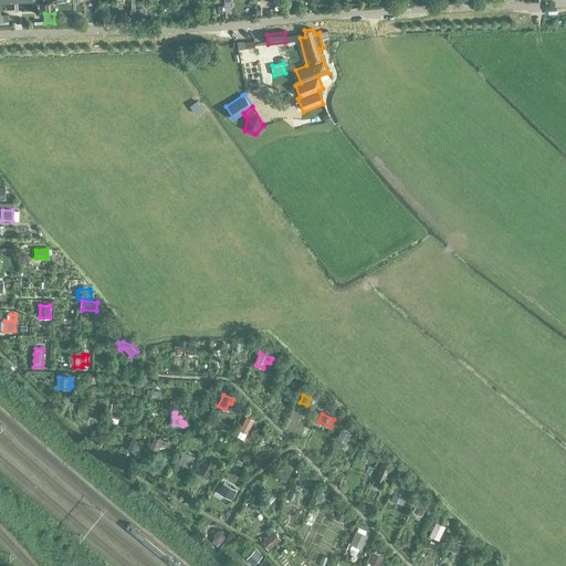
[(253,421),(245,418),(240,430),(248,433),(253,421)]
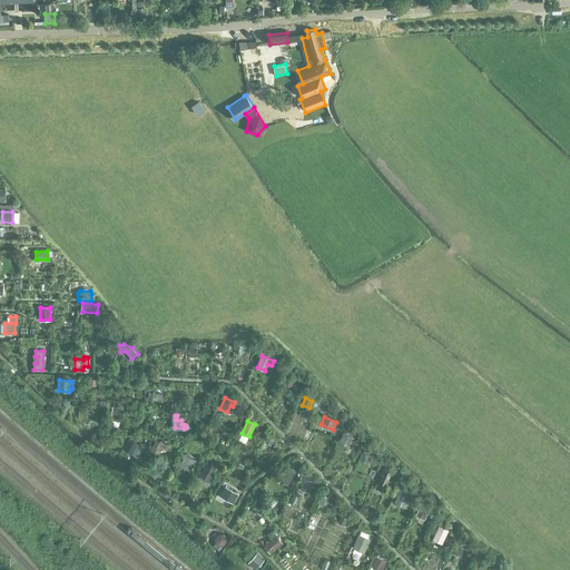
[(352,438),(344,434),(340,442),(349,445),(352,438)]
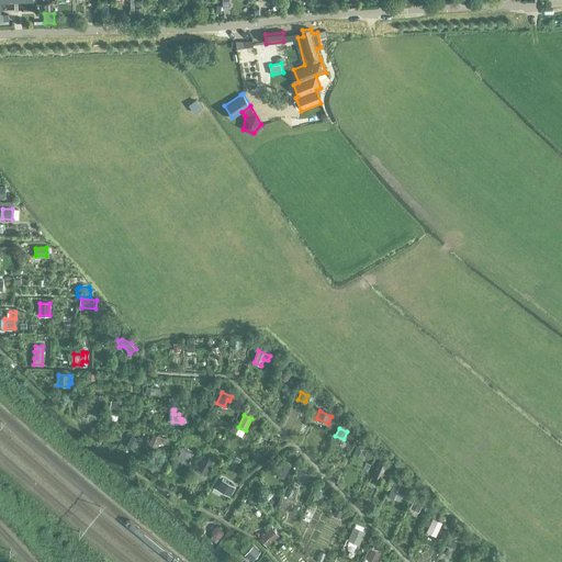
[(158,435),(153,433),(148,442),(157,446),(159,440),(164,442),(166,437),(160,436),(160,434),(158,434),(158,435)]
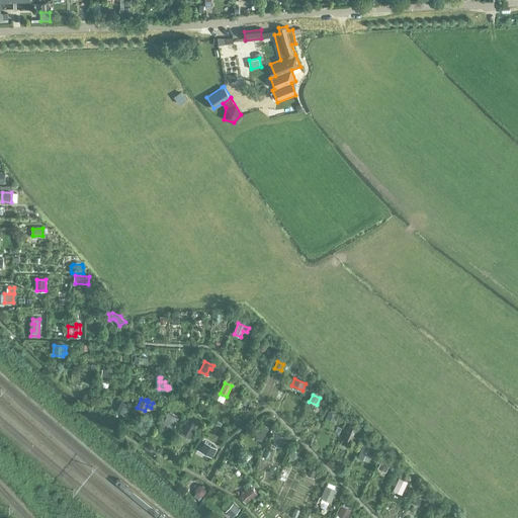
[(122,402),(117,411),(126,416),(132,407),(122,402)]
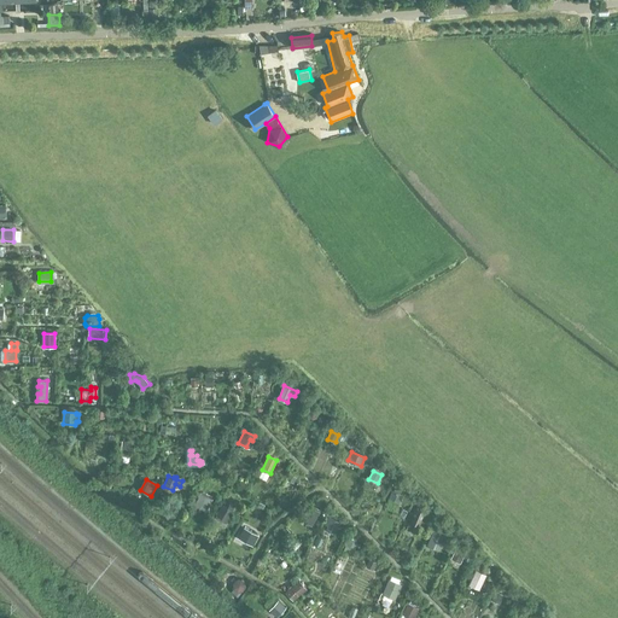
[(402,495),(394,491),(390,499),(398,502),(402,495)]
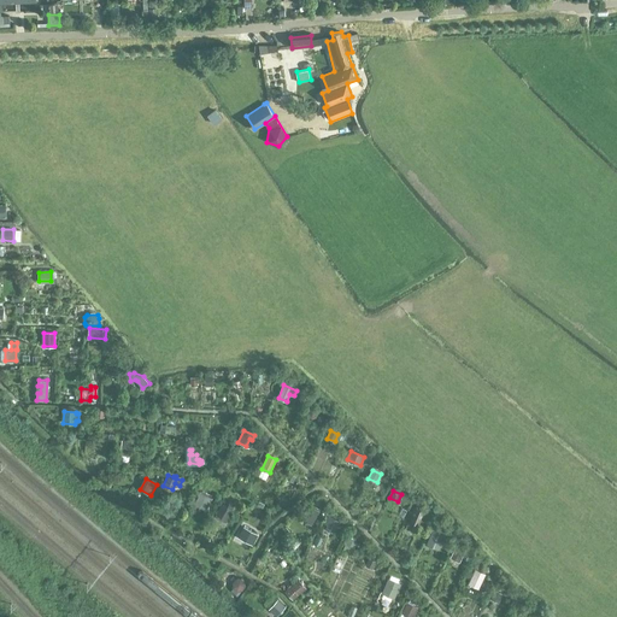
[(201,494),(197,503),(207,509),(212,500),(201,494)]
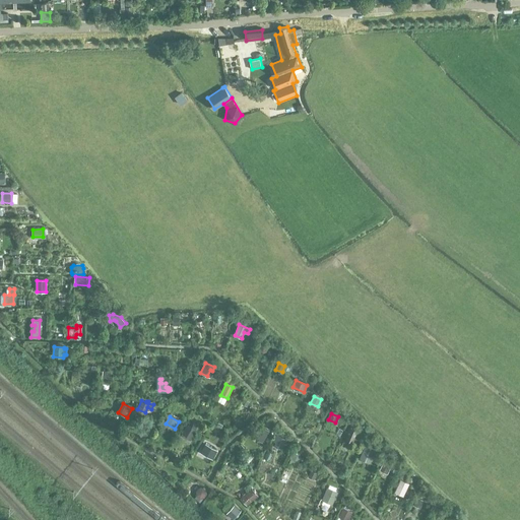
[(192,426),(191,428),(187,426),(182,436),(190,440),(196,428),(192,426)]
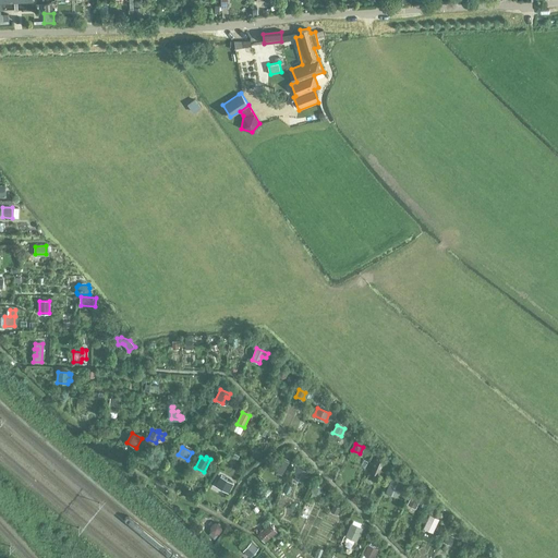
[(375,458),(370,469),(380,473),(385,462),(375,458)]
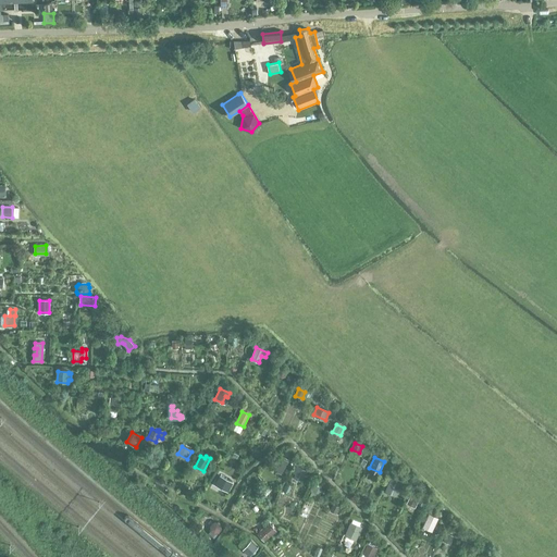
[(282,473),(287,462),(279,458),(273,469),(282,473)]
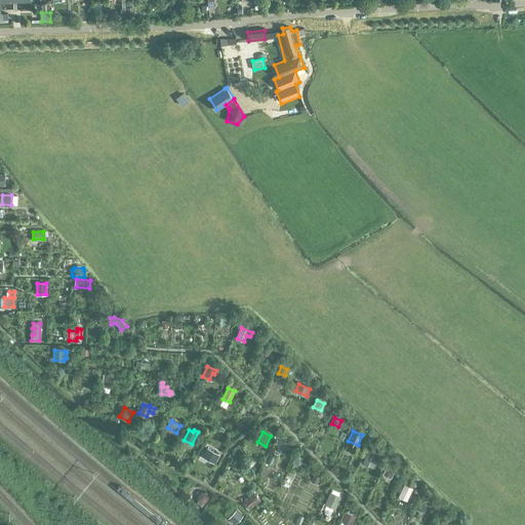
[(203,456),(216,462),(221,453),(207,446),(203,456)]
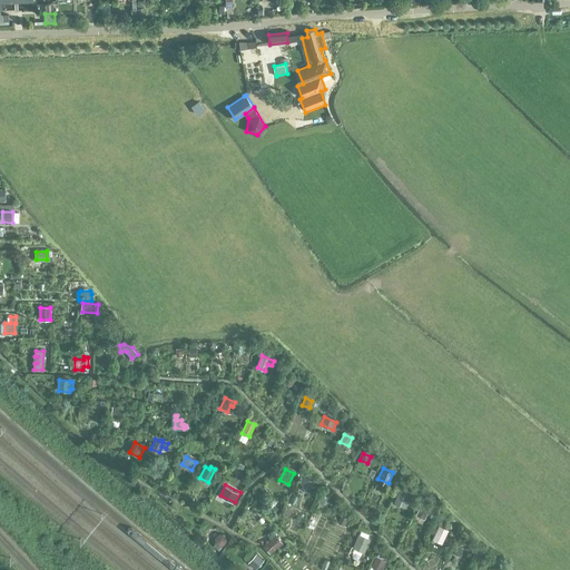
[(411,494),(401,491),(395,503),(405,507),(411,494)]
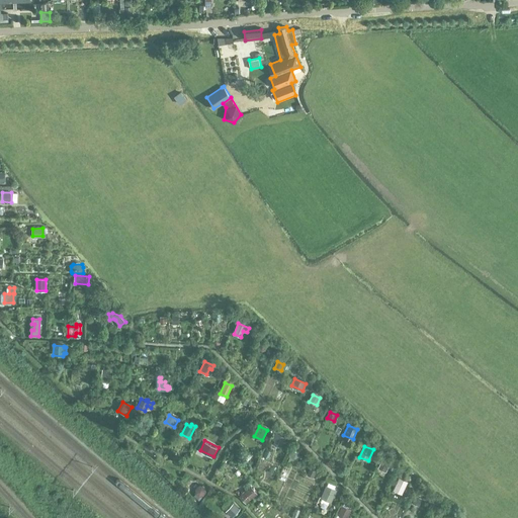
[(299,455),(292,452),(290,457),(296,461),(299,455)]
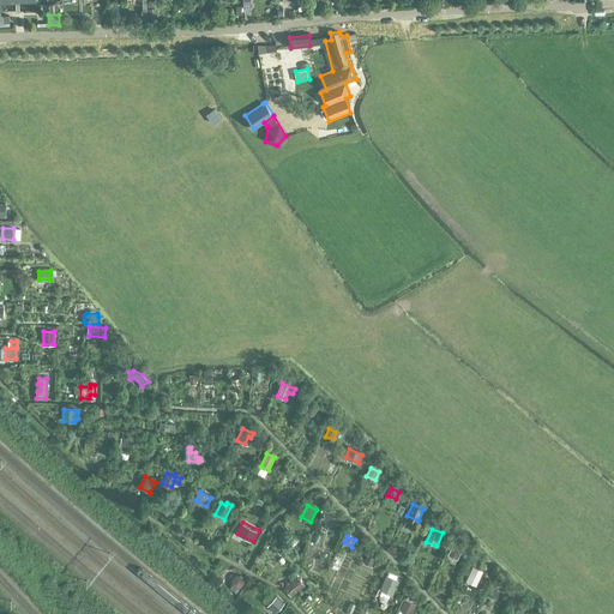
[(461,553),(452,548),(450,555),(458,560),(461,553)]
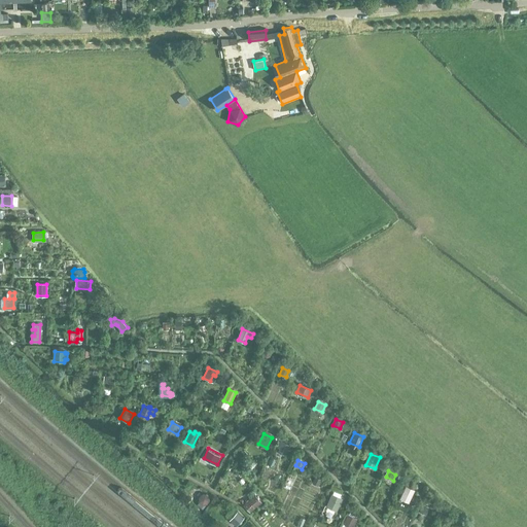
[(415,491),(407,487),(402,496),(411,499),(415,491)]
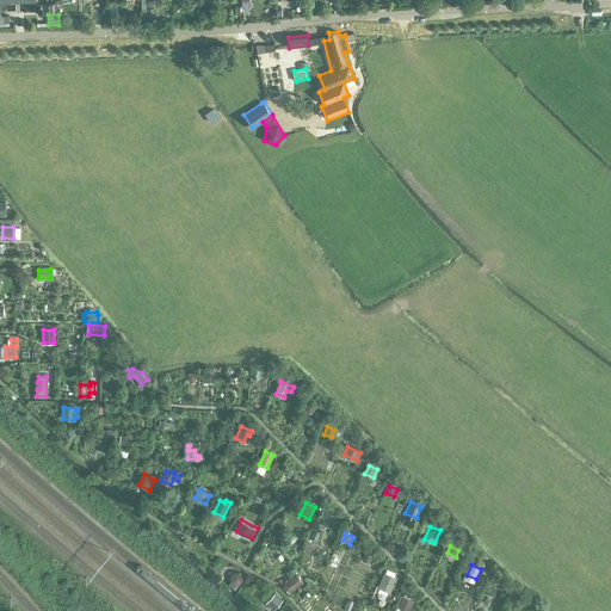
[(233,588),(235,585),(239,585),(242,581),(241,576),(238,574),(234,574),(230,578),(232,582),(229,585),(233,588)]
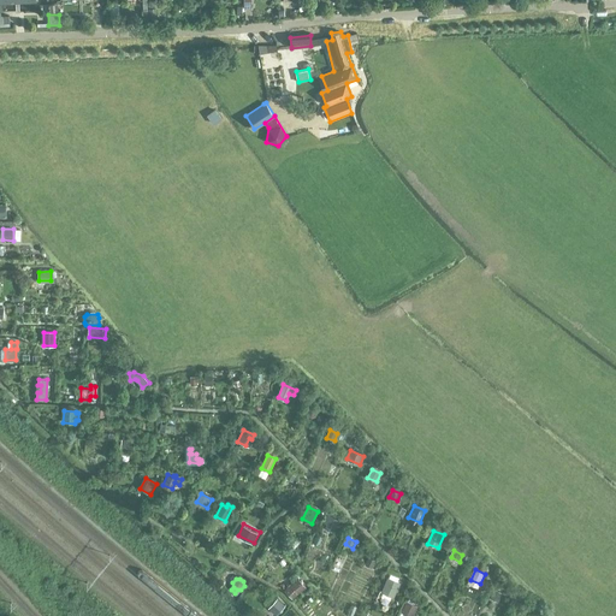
[(304,587),(298,580),(285,591),(291,598),(304,587)]
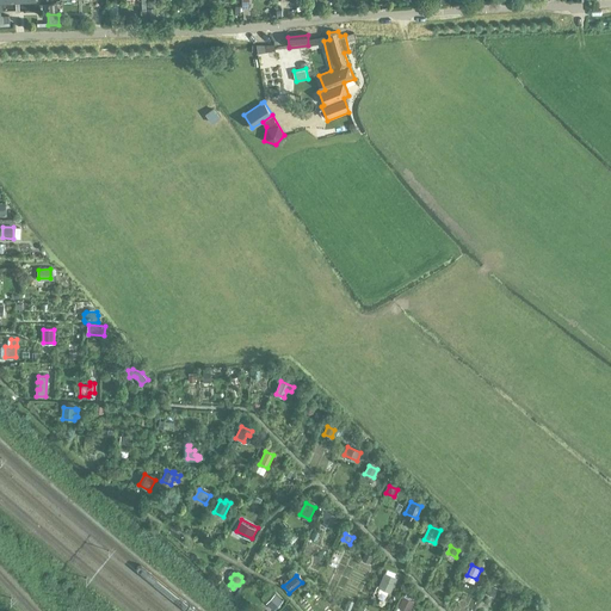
[(396,580),(386,575),(380,587),(390,592),(396,580)]
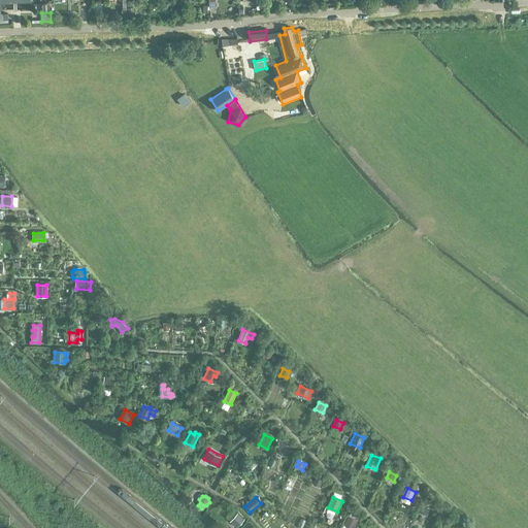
[(430,508),(425,506),(421,514),(427,517),(430,508)]
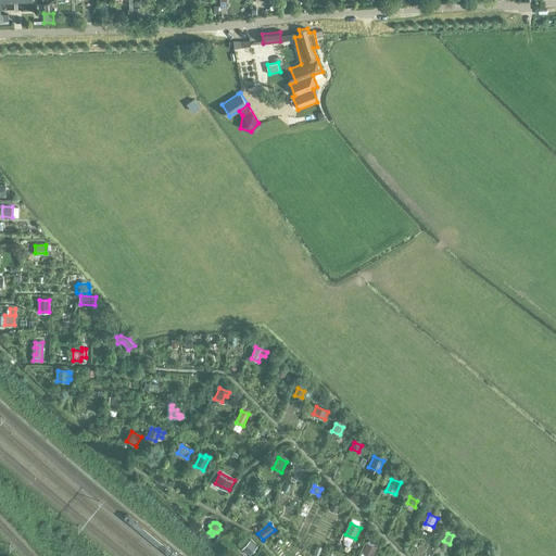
[(251,542),(243,550),(249,555),(256,547),(251,542)]
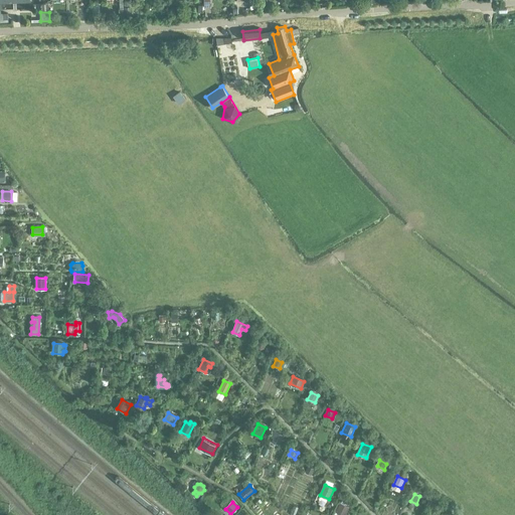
[(347,508),(340,504),(338,510),(344,513),(347,508)]
